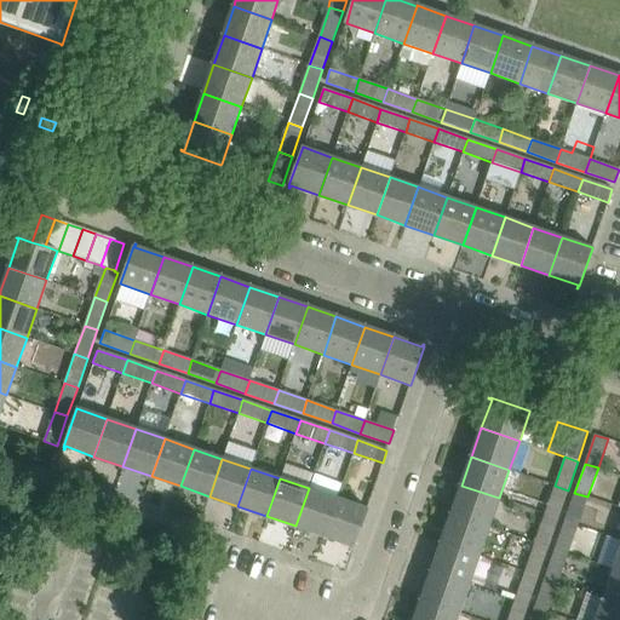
[(489,527),(499,498),(461,486),(452,514),(489,527)]
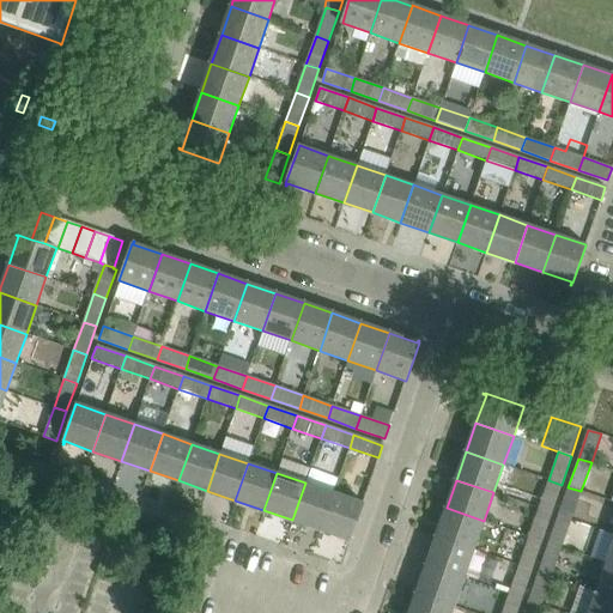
[(551,513),(562,485),(548,480),(538,509),(551,513)]
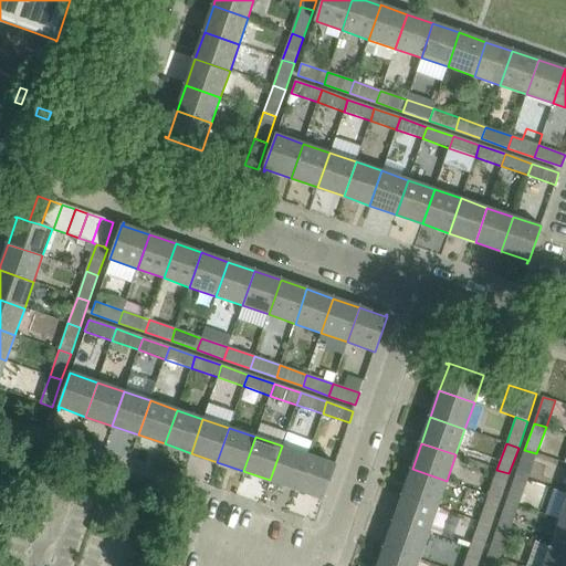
[(270,480),(296,490),(308,456),(282,446),(270,480)]
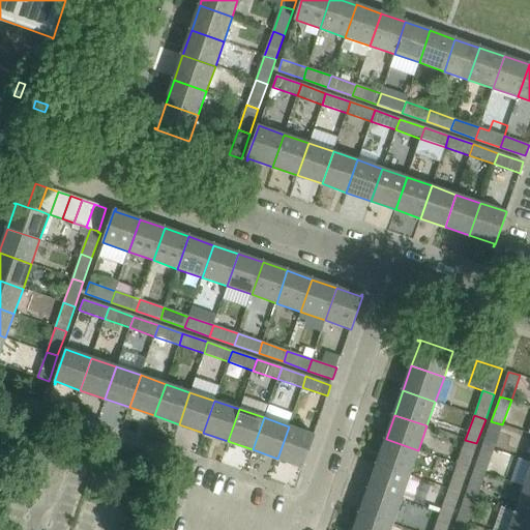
[(494,449),(502,424),(491,421),(482,445),(494,449)]
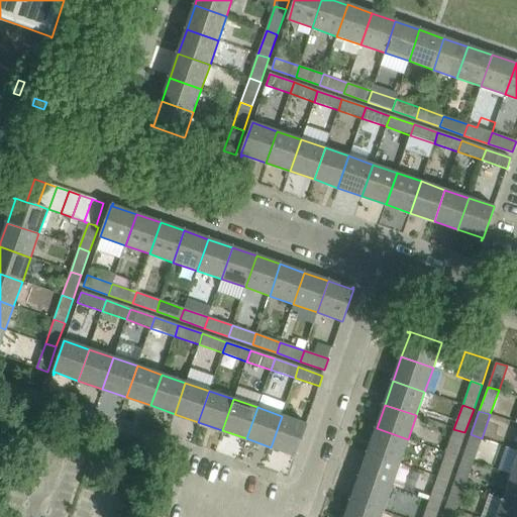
[(306,424),(282,416),(271,447),(294,455),(293,457),(294,458),(295,456),(306,424)]
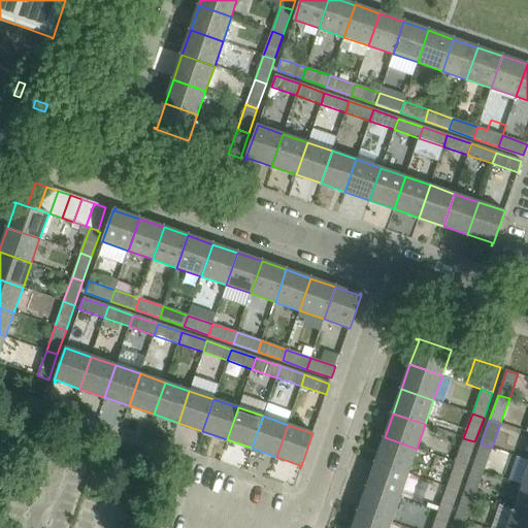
[(385,437),(375,462),(407,473),(417,449),(385,437)]
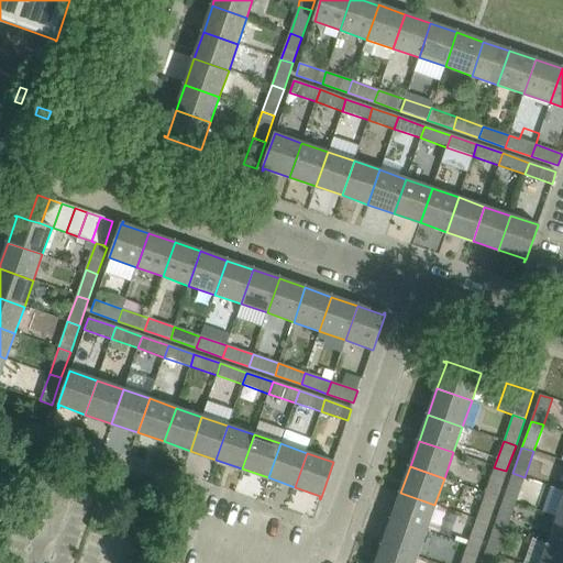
[(506,471),(494,467),(485,493),(497,497),(506,471)]
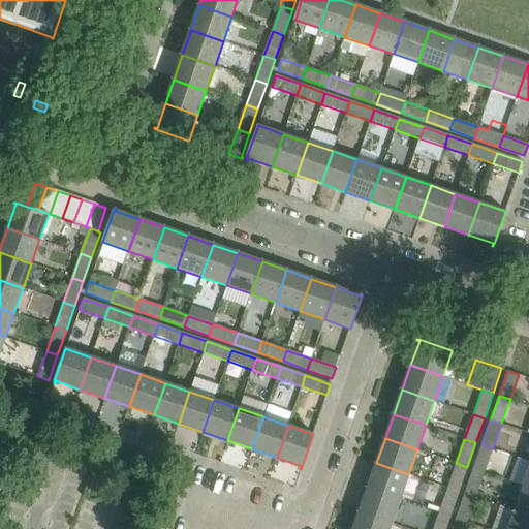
[(473,469),(485,473),(493,448),(481,444),(473,469)]
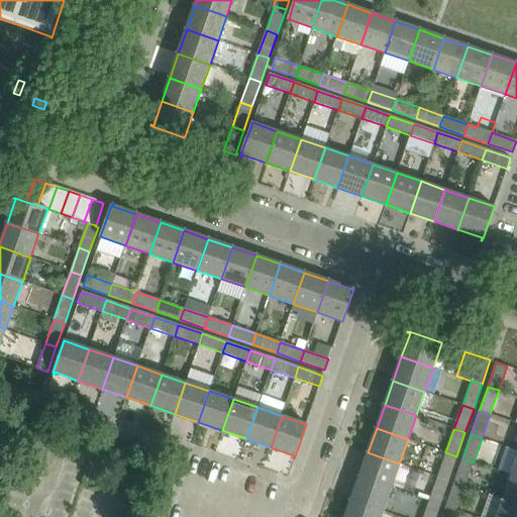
[(391,488),(399,463),(368,452),(359,477),(391,488)]
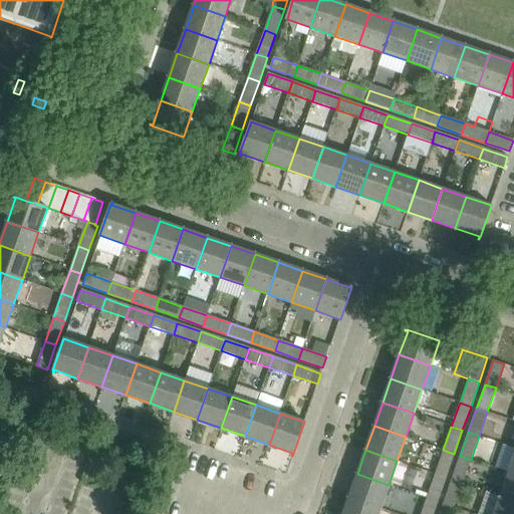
[(443,450),(435,474),(446,478),(454,454),(443,450)]
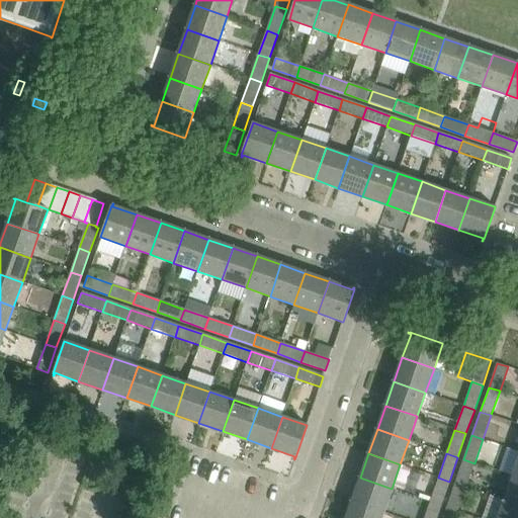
[(463,459),(454,484),(465,488),(475,463),(463,459)]
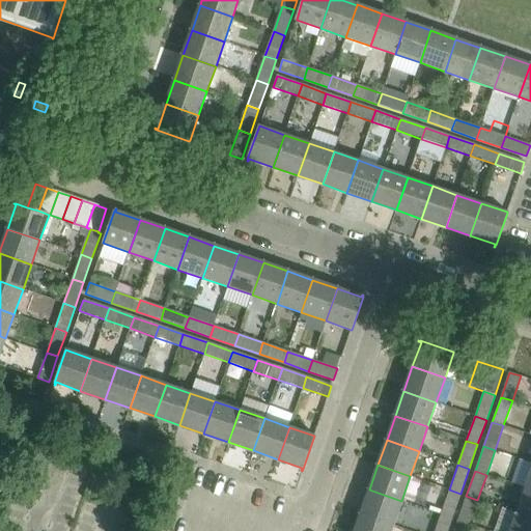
[(530,491),(525,488),(516,513),(530,519),(530,491)]
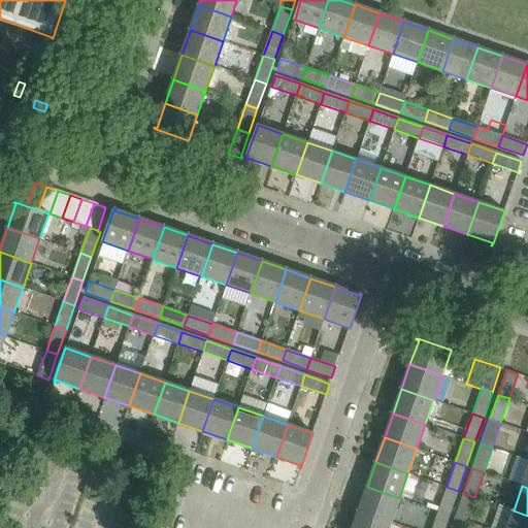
[(367,487),(359,512),(391,523),(399,498),(367,487)]
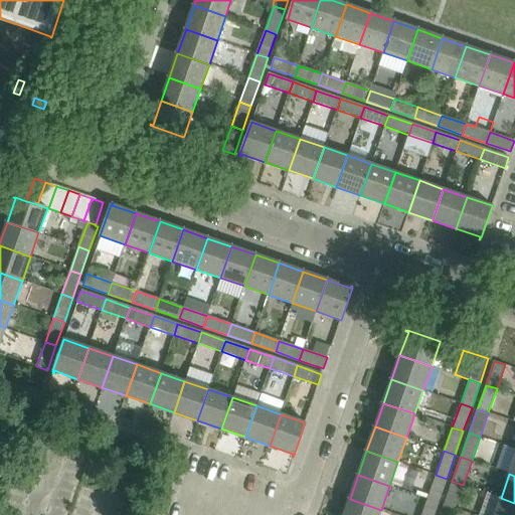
[(438,503),(447,479),(436,475),(427,499),(438,503)]
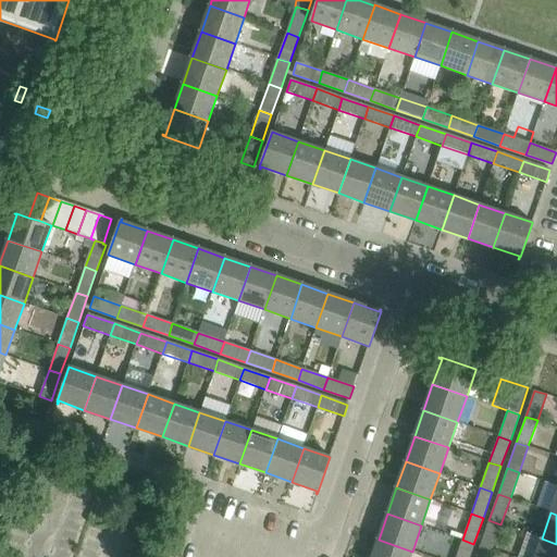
[(480,546),(492,551),(500,524),(489,520),(480,546)]
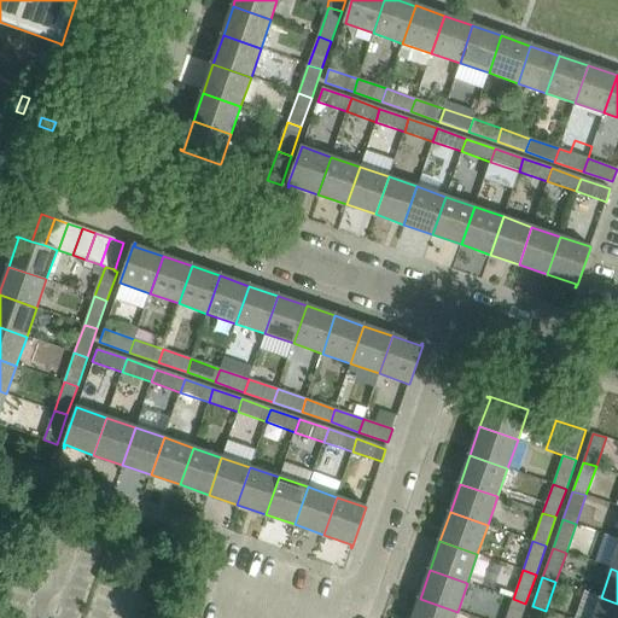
[(617,617),(617,604),(601,598),(593,617),(617,617)]
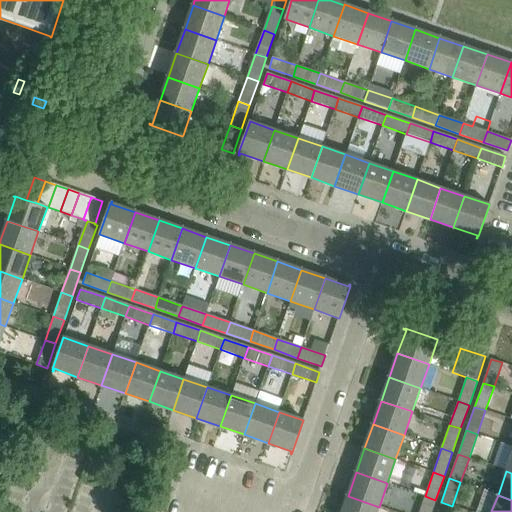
[(376,511),(379,507),(348,496),(341,511),(376,511)]
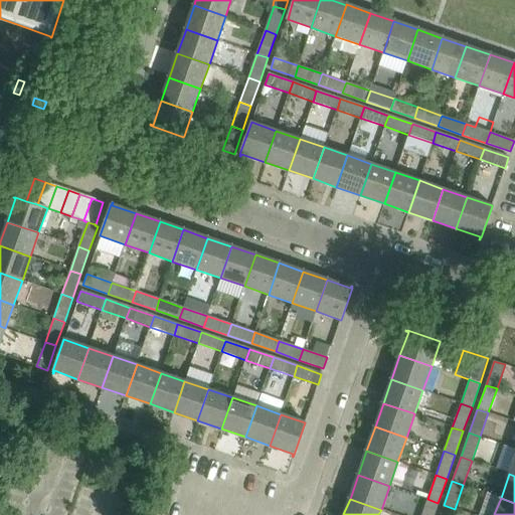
[(427,499),(420,514),(434,514),(438,503),(427,499)]
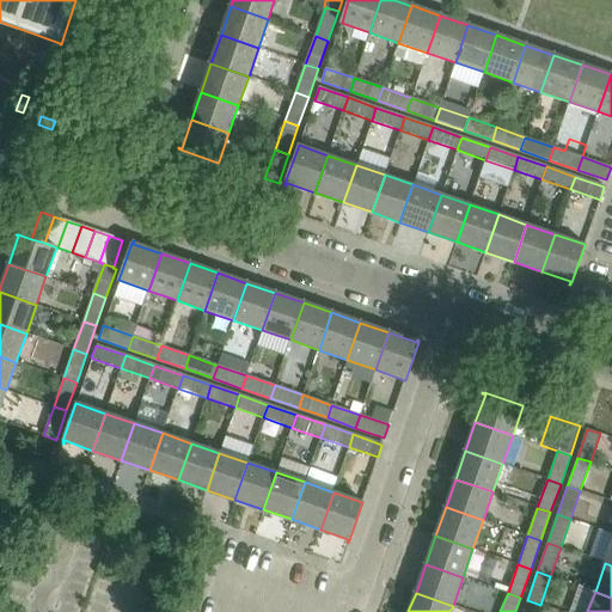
[(537,611),(540,605),(527,600),(522,611),(537,611)]
